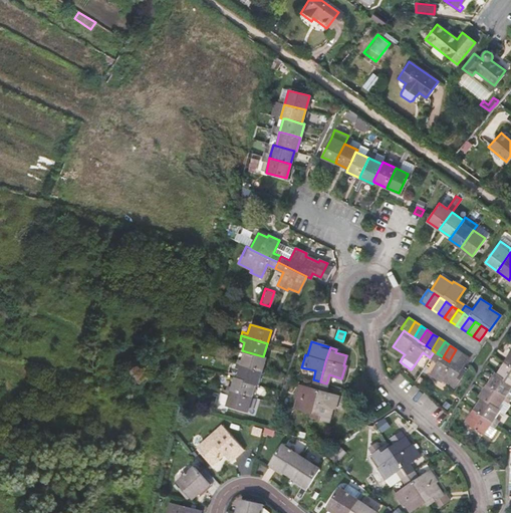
[(449,361),(455,364),(462,353),(456,349),(449,361)]
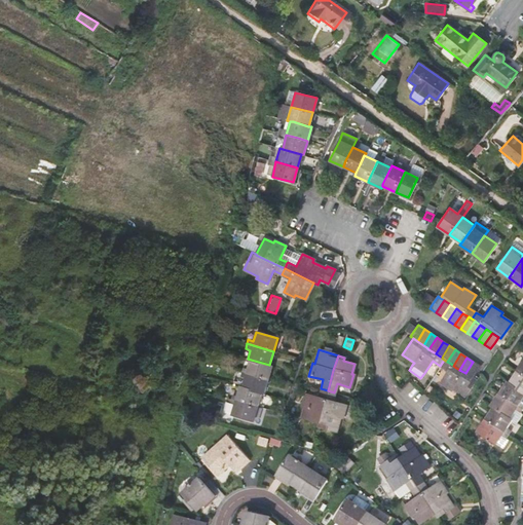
[(267,379),(271,366),(269,365),(251,360),(248,370),(243,368),(241,372),(267,379)]
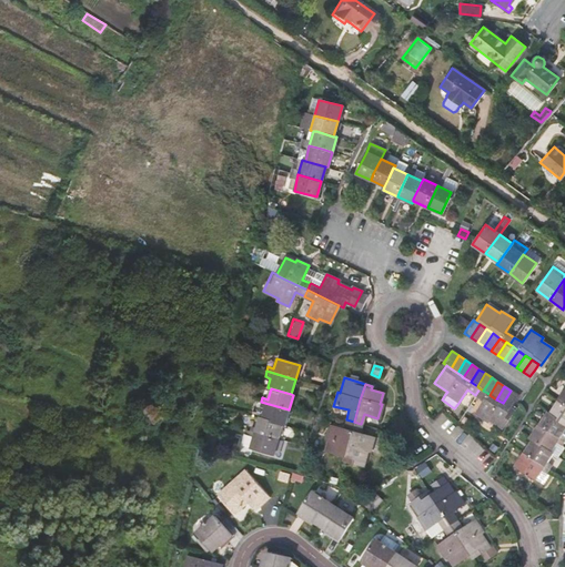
[(512,409),(510,408),(503,403),(496,400),(490,395),(487,393),(483,391),(480,388),(475,395),(483,401),(475,413),(486,422),(488,418),(501,426),(512,409)]
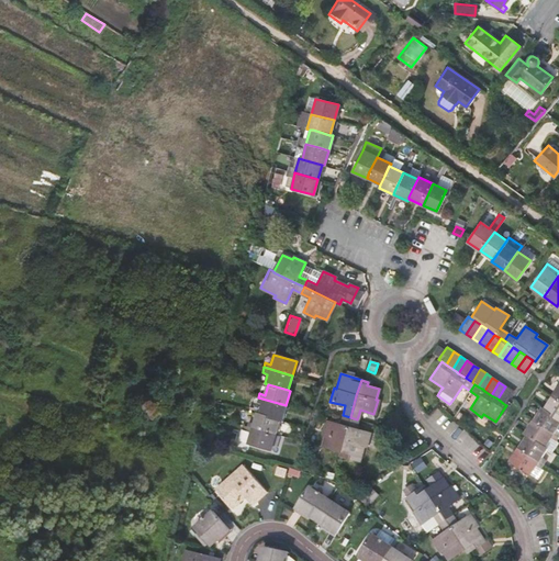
[(505,386),(498,399),(504,404),(509,396),(512,391),(505,386)]
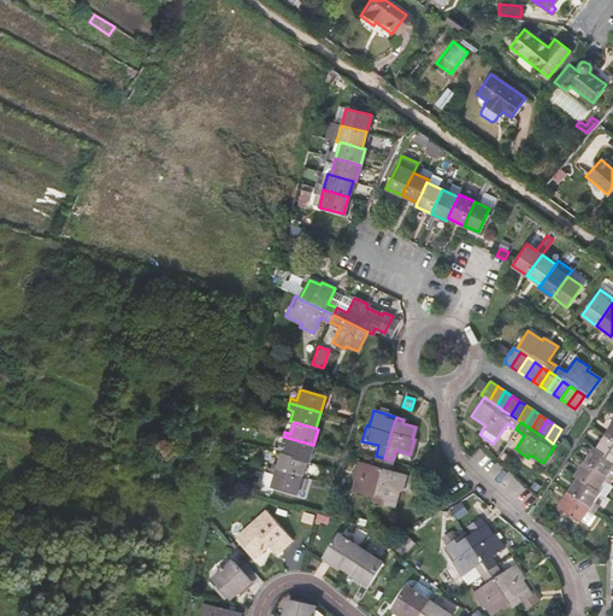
[(612,440),(605,435),(596,449),(612,461),(612,440)]
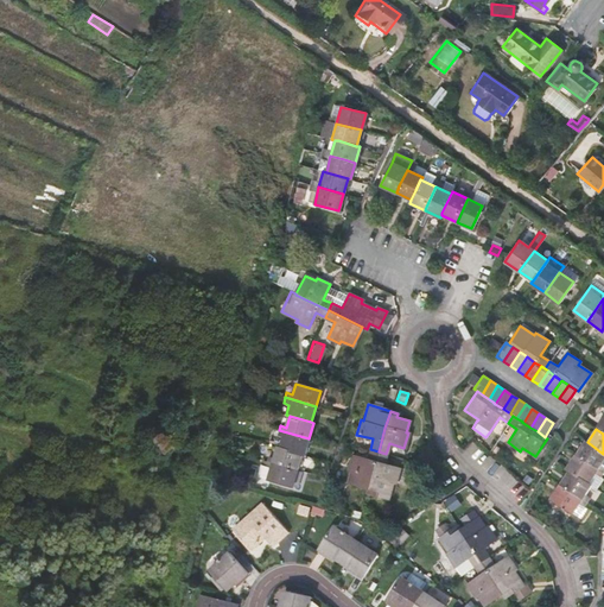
[(283,437),(280,448),(281,448),(290,450),(302,454),(304,455),(309,438),(279,430),(277,435),(283,437)]
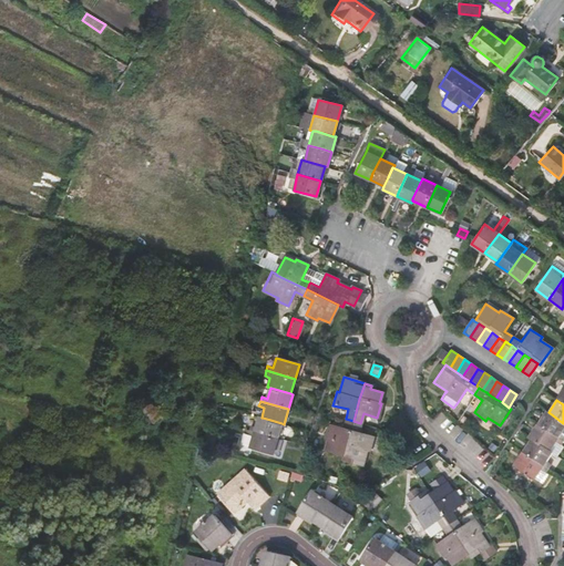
[(563,423),(549,412),(545,411),(537,424),(562,440),(563,436),(563,423)]
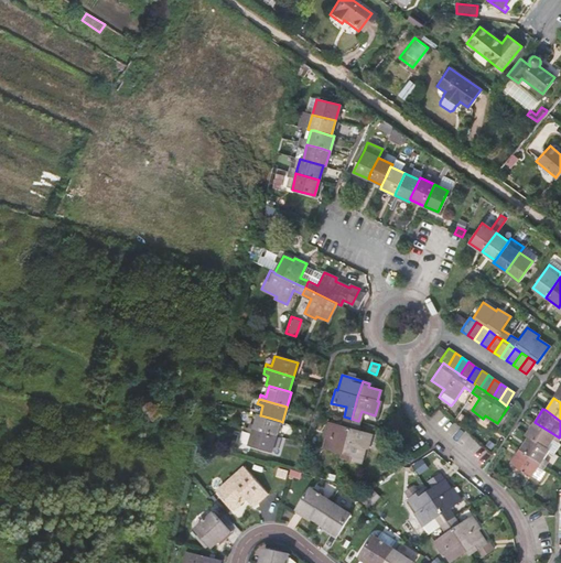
[(260,415),(257,414),(254,425),(248,424),(248,428),(271,434),(276,435),(280,421),(269,418),(261,415),(260,415)]
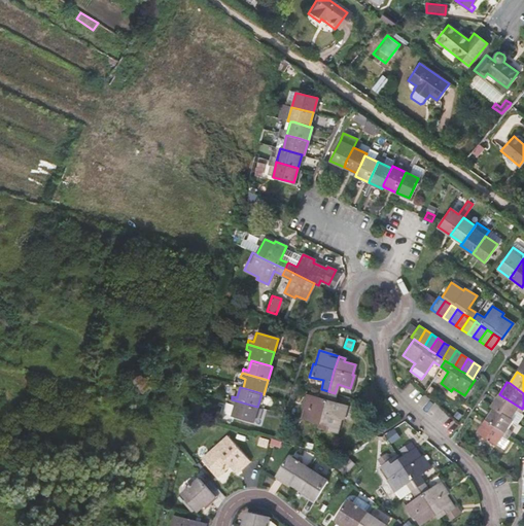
[(301,417),(319,422),(328,391),(321,389),(319,398),(305,394),(301,408),(303,408),(301,417)]
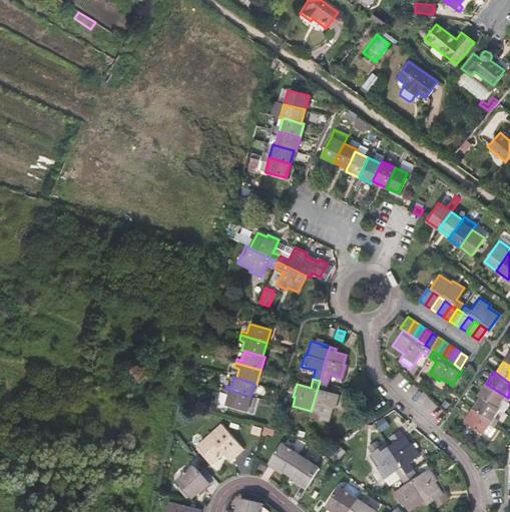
[(311,411),(310,415),(328,420),(331,407),(333,407),(337,395),(324,391),(326,383),(320,381),(311,411)]
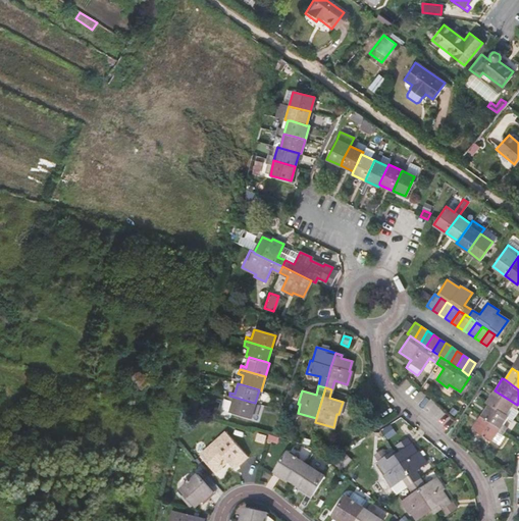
[(488,404),(505,414),(510,407),(514,409),(517,405),(495,391),(486,403),(488,404)]
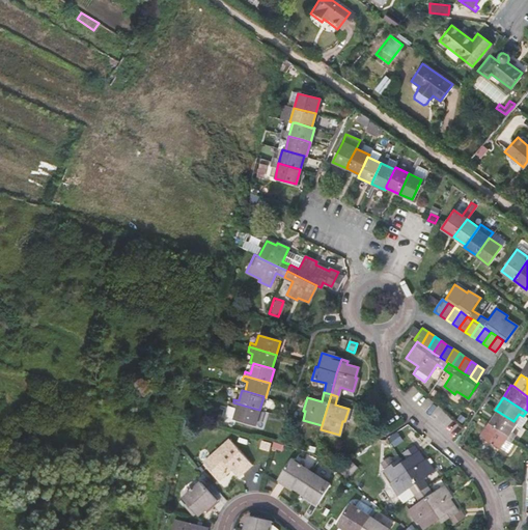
[(255,409),(233,402),(231,408),(237,409),(233,418),(255,424),(259,410),(255,409)]
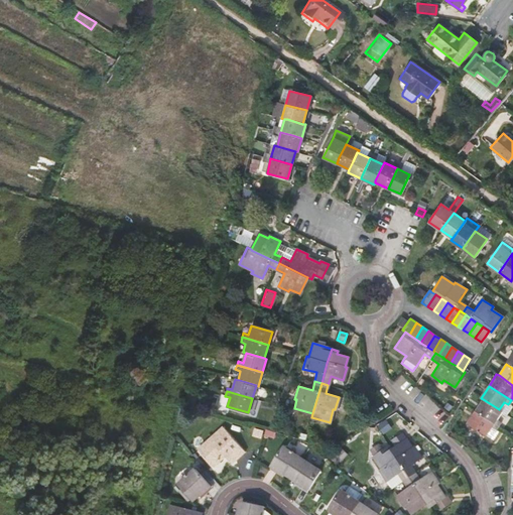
[(496,419),(501,411),(499,409),(483,399),(476,410),(497,424),(499,421),(496,419)]
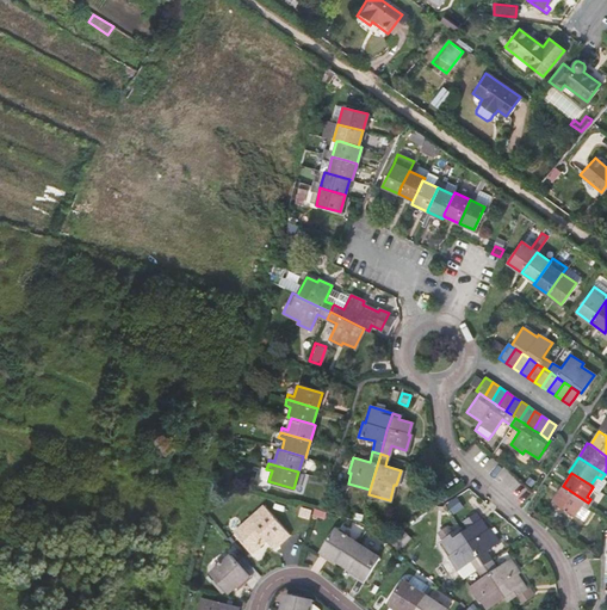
[(588,503),(563,486),(553,500),(582,519),(588,510),(586,509),(588,503)]
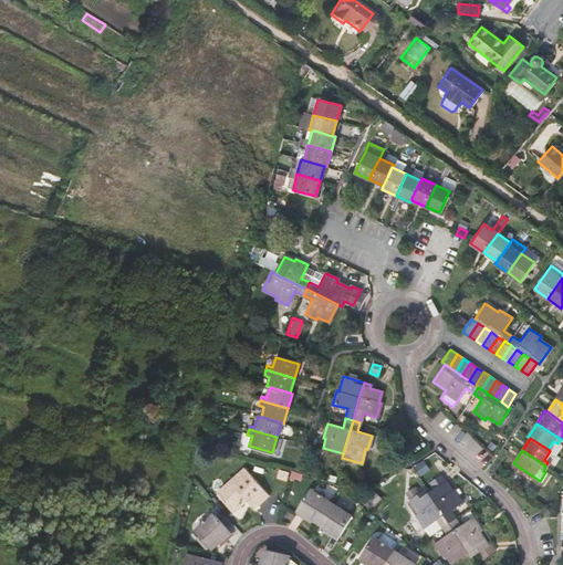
[(242,467),(215,492),(232,512),(246,501),(252,509),(268,494),(242,467)]
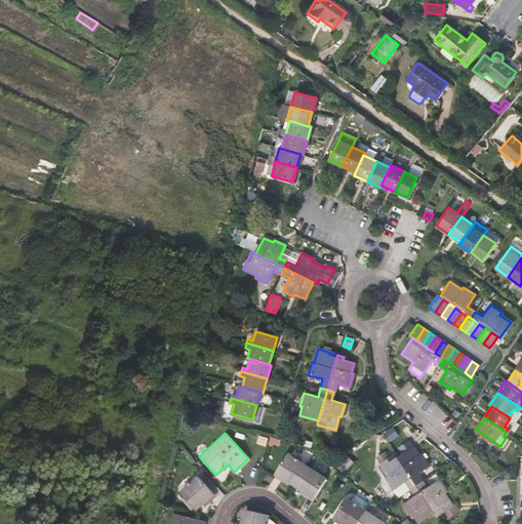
[(402,454),(398,457),(409,476),(415,485),(422,481),(415,472),(427,465),(420,455),(418,456),(409,441),(398,448),(402,454)]
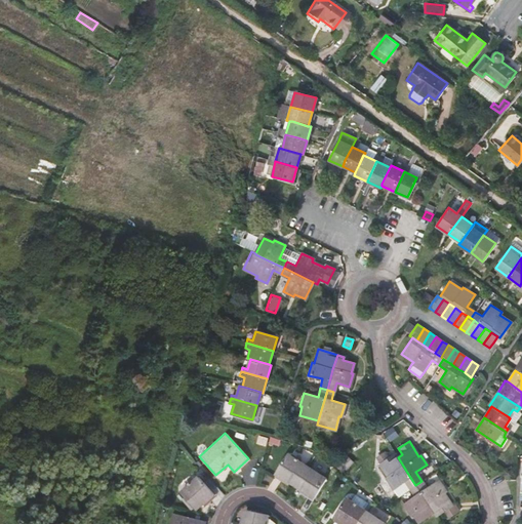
[(398,496),(409,489),(415,485),(409,476),(398,457),(395,453),(389,458),(385,452),(376,457),(380,464),(379,465),(388,476),(386,478),(393,488),(398,496)]
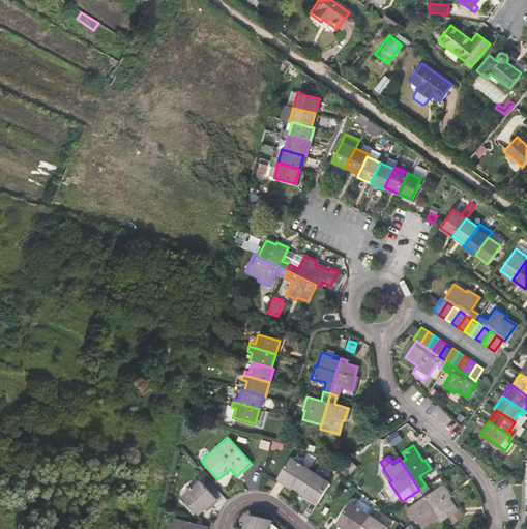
[(290,459),(277,478),(291,487),(296,491),(303,479),(309,471),(290,459)]
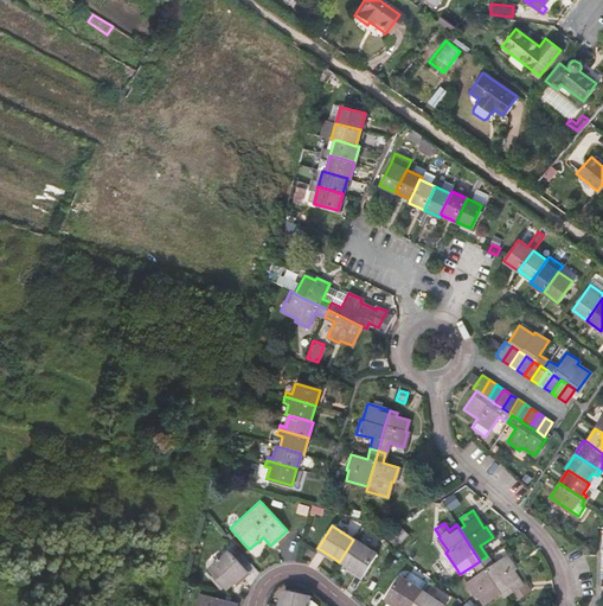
[(347,567),(363,576),(377,554),(353,540),(347,549),(339,562),(347,567)]
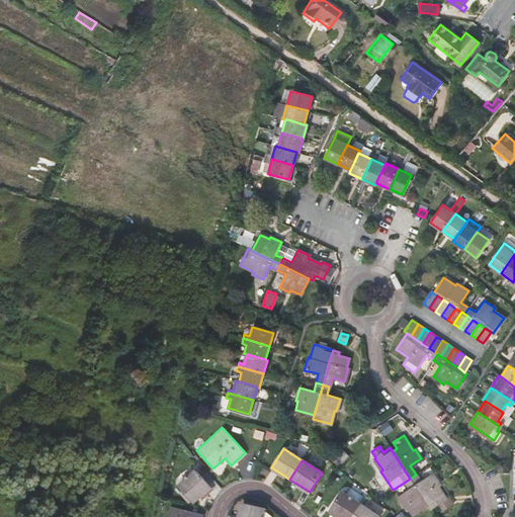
[(284,476),(271,467),(269,469),(282,479),(284,476)]
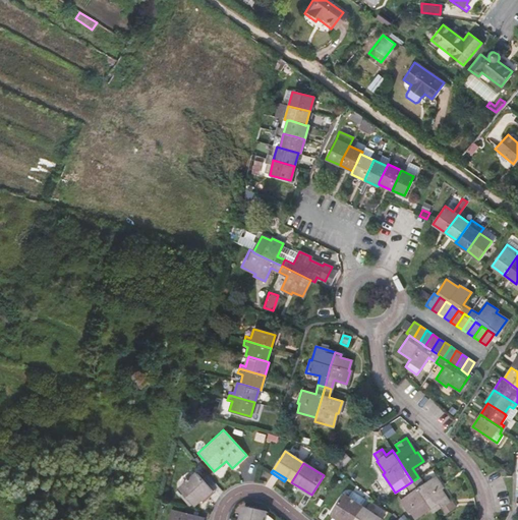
[(193,506),(199,501),(211,490),(196,473),(178,488),(193,506)]
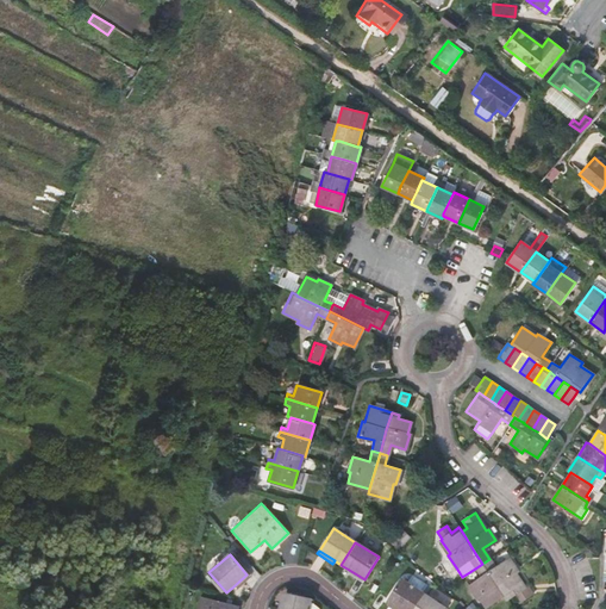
[(513,594),(524,586),(514,572),(516,571),(508,559),(495,567),(489,559),(482,564),(503,594),(506,598),(513,594)]
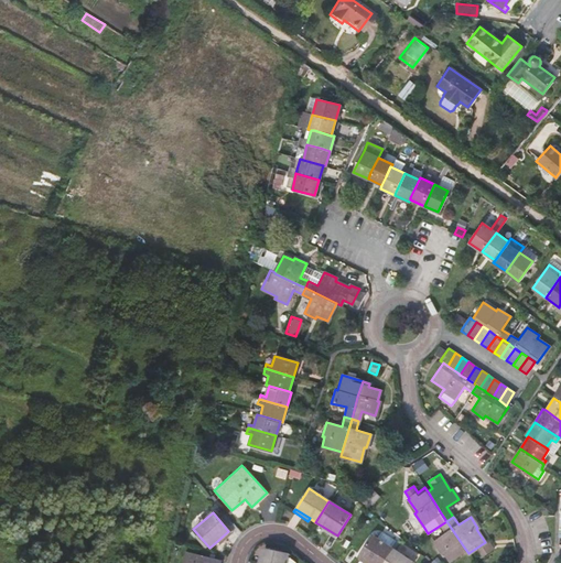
[(449,560),(465,549),(446,521),(440,526),(445,533),(433,542),(441,553),(443,551),(449,560)]
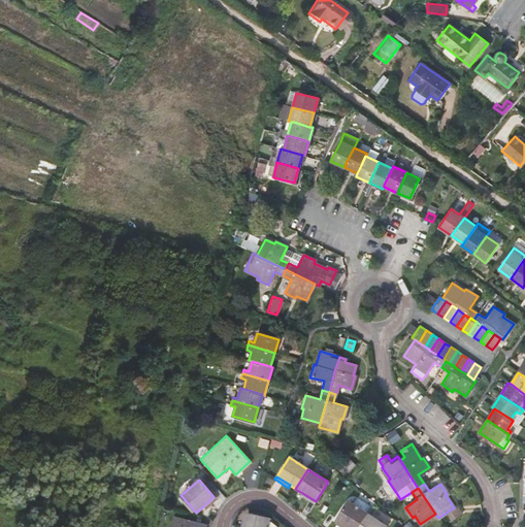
[(316,501),(302,493),(300,496),(314,504),(316,501)]
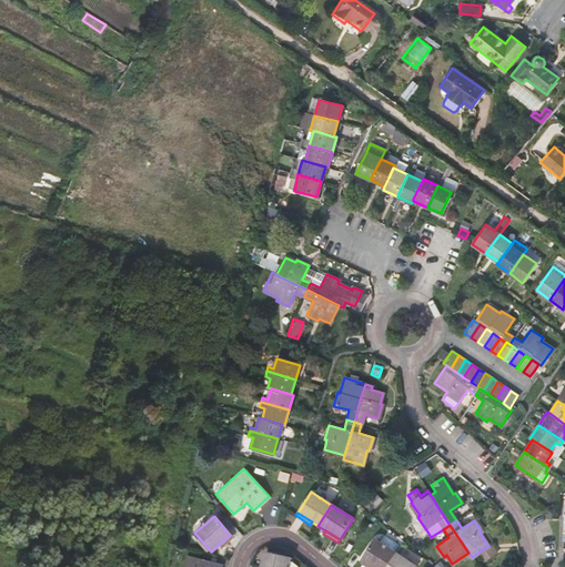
[(230,535),(218,546),(220,548),(232,537),(230,535)]
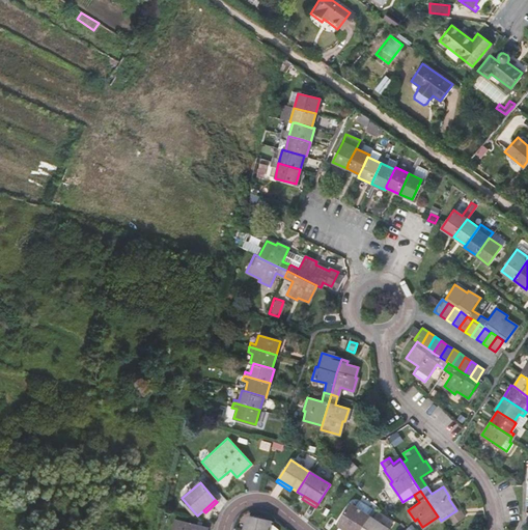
[(346,529),(359,529),(369,517),(350,504),(337,523),(346,529)]
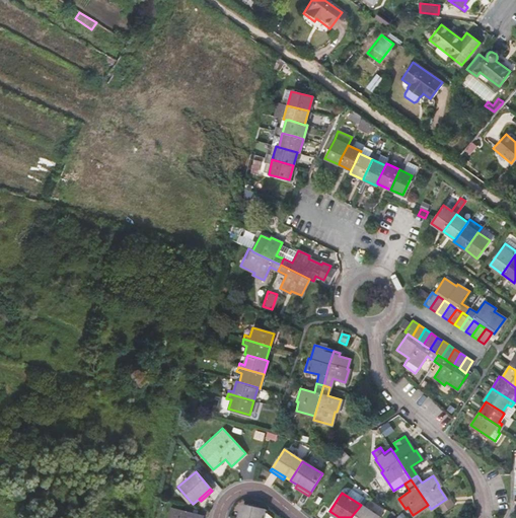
[(448,497),(446,499),(437,505),(442,512),(453,505),(448,497)]
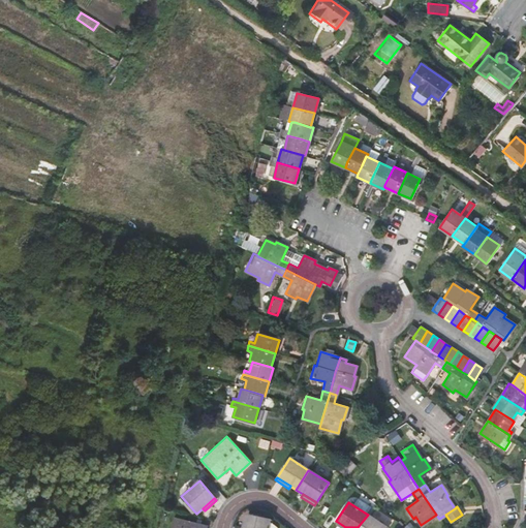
[(242,527),(267,527),(270,519),(246,514),(244,522),(242,527)]
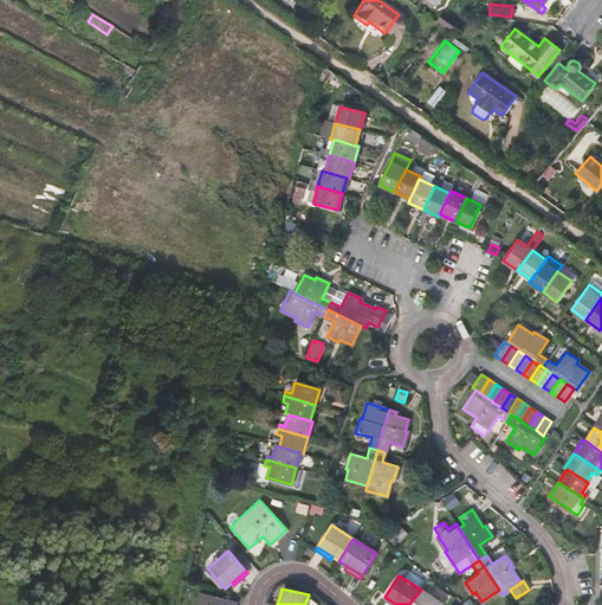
[(441,604),(442,604),(421,590),(409,604),(441,604)]
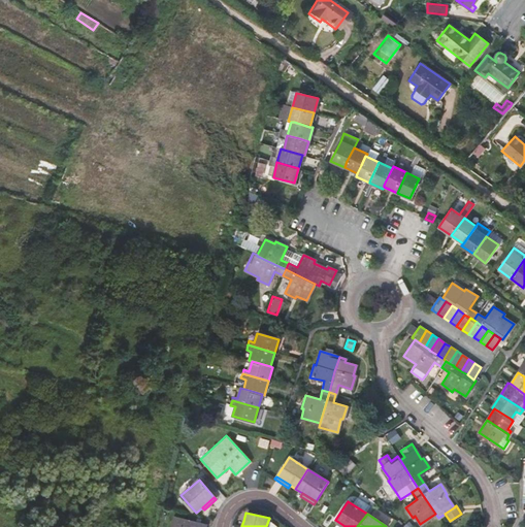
[(203,526),(204,525),(171,517),(168,526),(203,526)]
